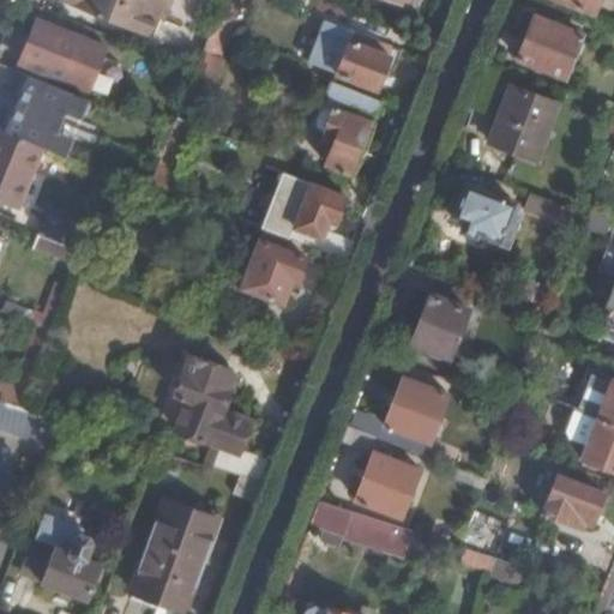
[(70,0),(148,34),(156,16),(166,20),(174,0),(70,0)]
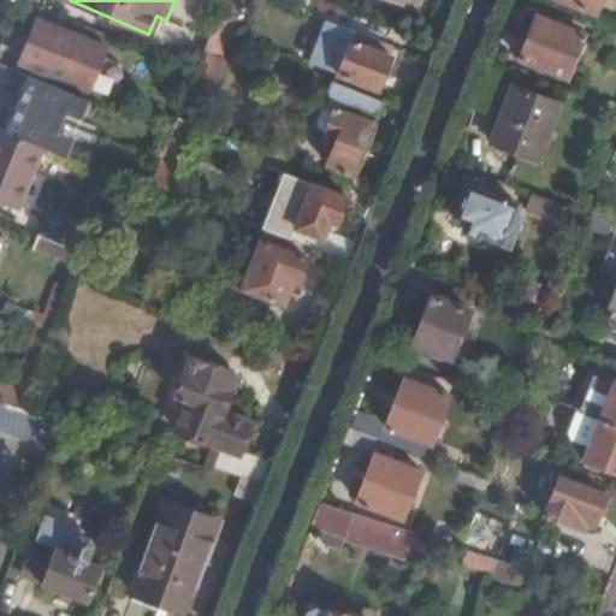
[(563,0),(597,15),(602,0),(563,0)]
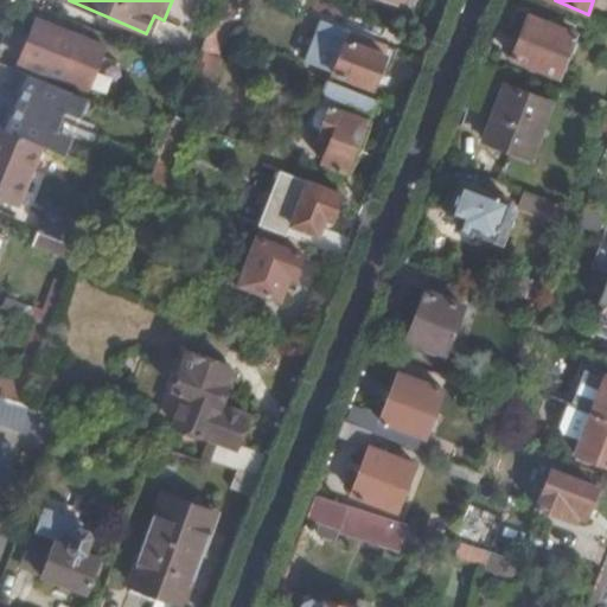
[(560,77),(576,36),(530,17),(513,58),(560,77)]
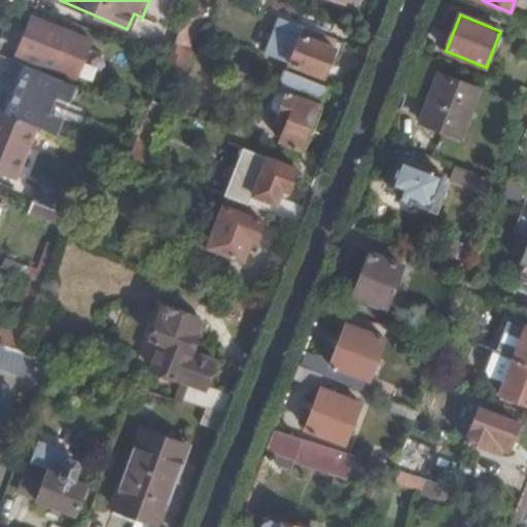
[(15,51),(75,77),(77,72),(86,49),(91,41),(30,15),(15,51)]
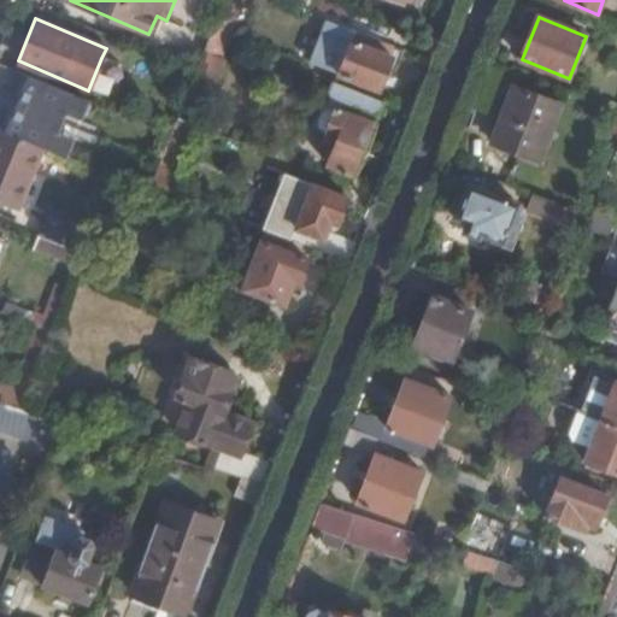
[(221,60),(229,41),(213,33),(197,70),(189,88),(180,118),(197,124),(204,103),(209,105),(224,62),(221,60)]
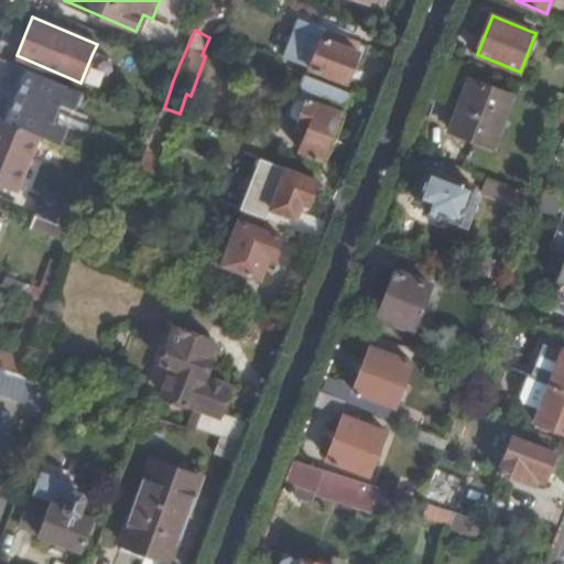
[(348,80),(360,51),(323,36),(311,66),(348,80)]
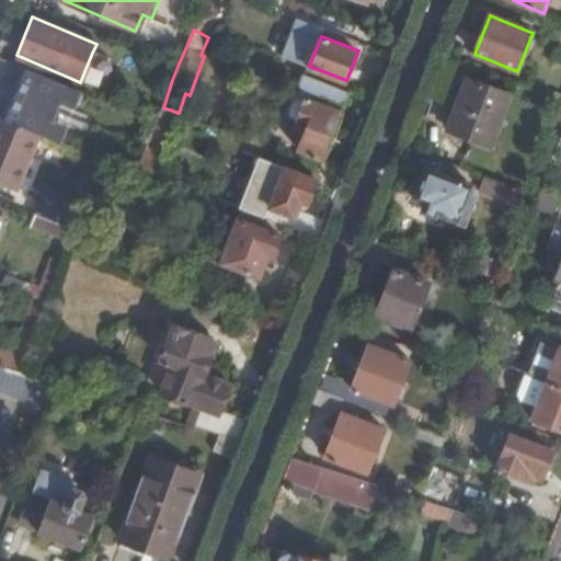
[(107,59),(92,53),(82,77),(98,83),(107,59)]
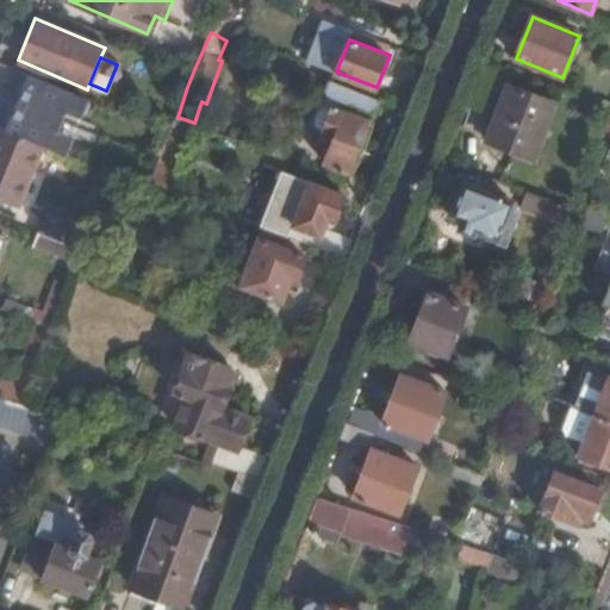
[(88,99),(30,76),(18,104),(7,131),(37,144),(39,145),(64,156),(88,99)]
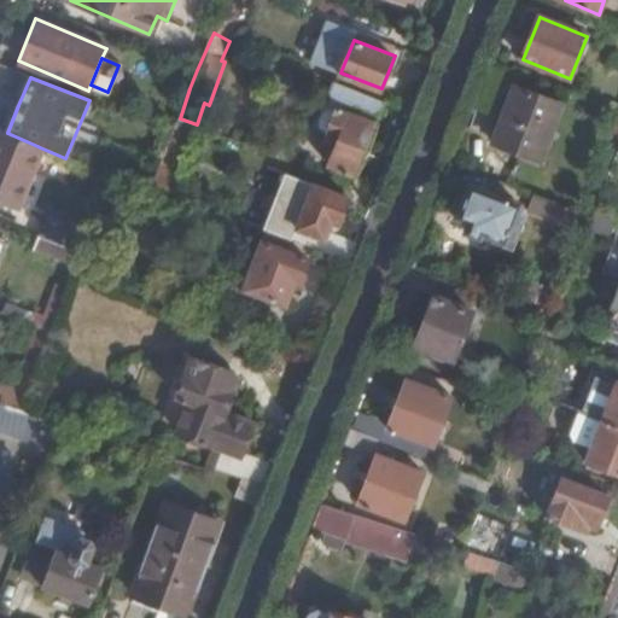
[(537,159),(560,101),(516,85),(493,141),(537,159)]
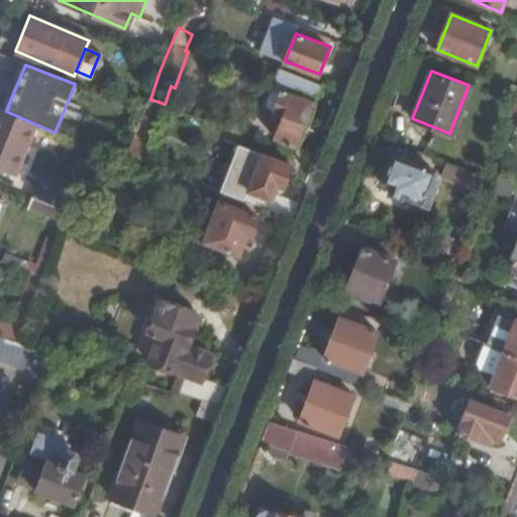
[(298,143),(321,86),(289,73),(275,109),(279,112),(277,121),(280,122),(276,136),(298,143)]
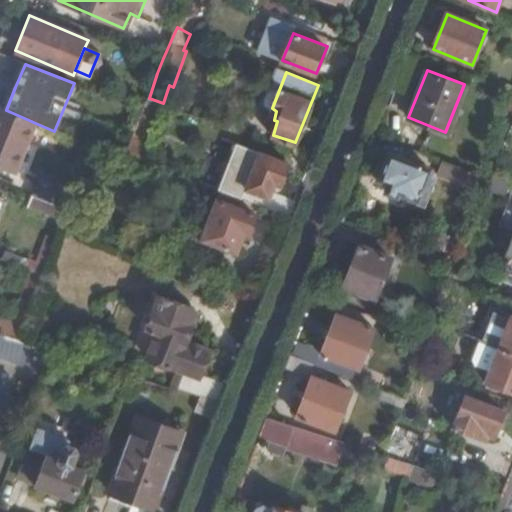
[(0,168),(12,173),(33,122),(31,121),(6,110),(0,107),(0,168)]
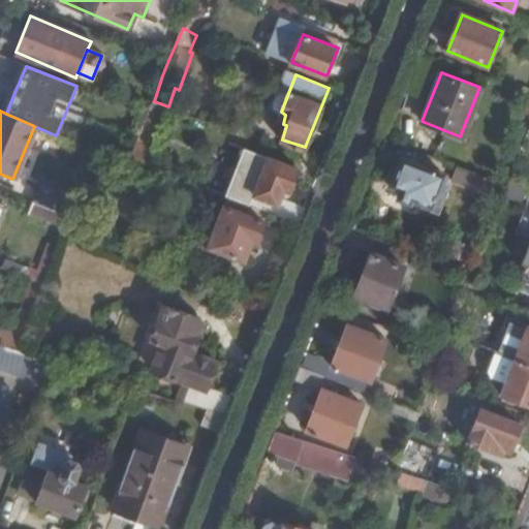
[(300,225),(303,212),(278,203),(282,191),(288,193),(299,168),(269,157),(252,196),(273,203),(269,213),(300,225)]
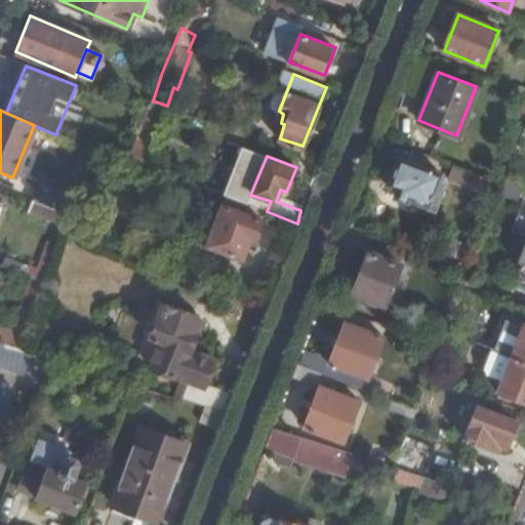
[(434,213),(448,177),(401,158),(391,186),(399,190),(396,198),(434,213)]
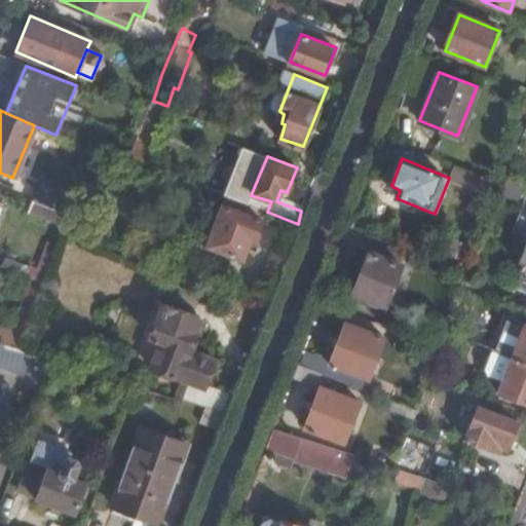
[(461,183),(467,171),(454,165),(449,178),(461,183)]
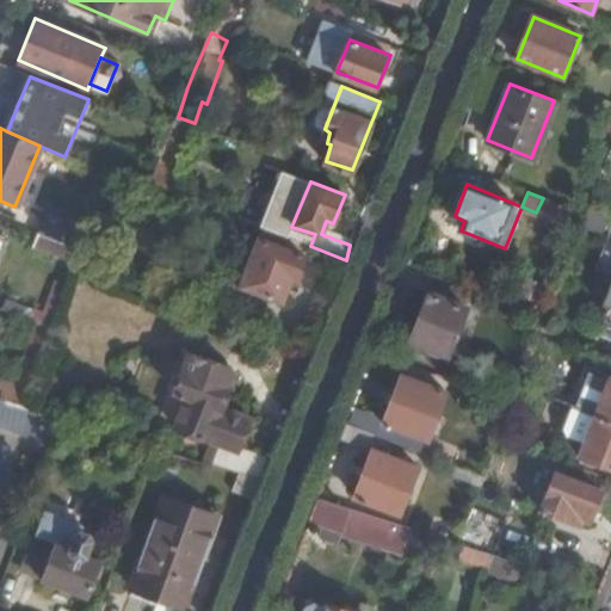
[(584,232),(588,215),(543,198),(536,213),(584,232)]
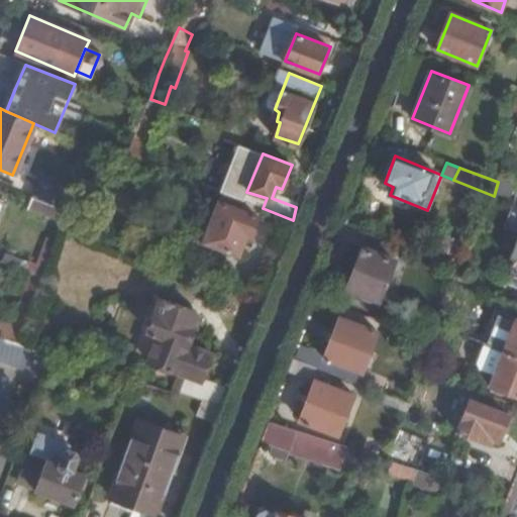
[(43,203),(69,214),(75,197),(48,187),(43,203)]
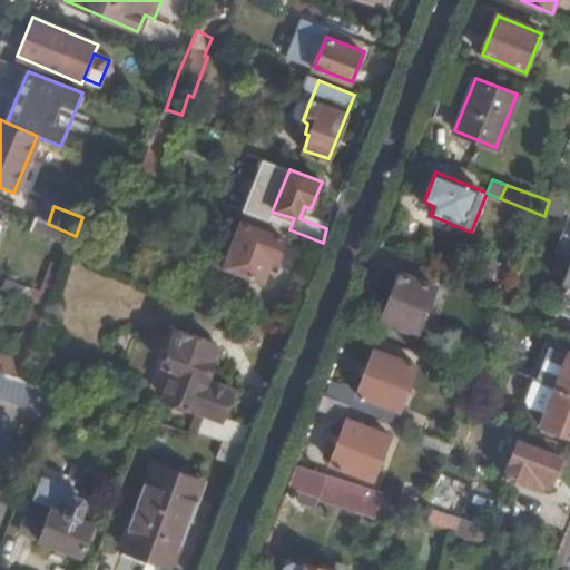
[(48,224),(37,219),(33,231),(72,246),(76,236),(48,224)]
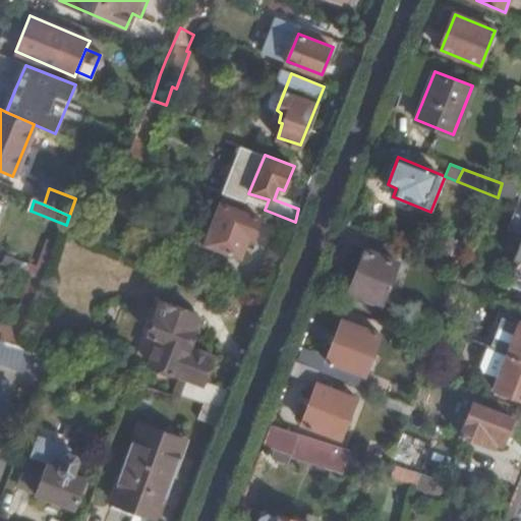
[(253,237),(259,219),(222,204),(206,244),(240,257),(249,236),(253,237)]
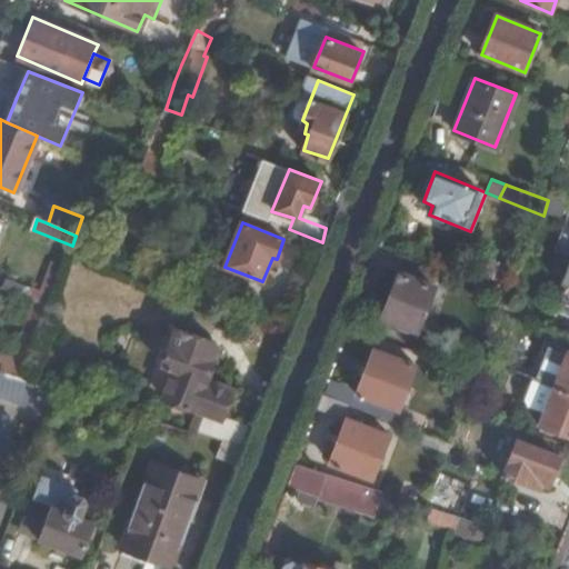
[(417,332),(436,287),(401,273),(383,319),(417,332)]
